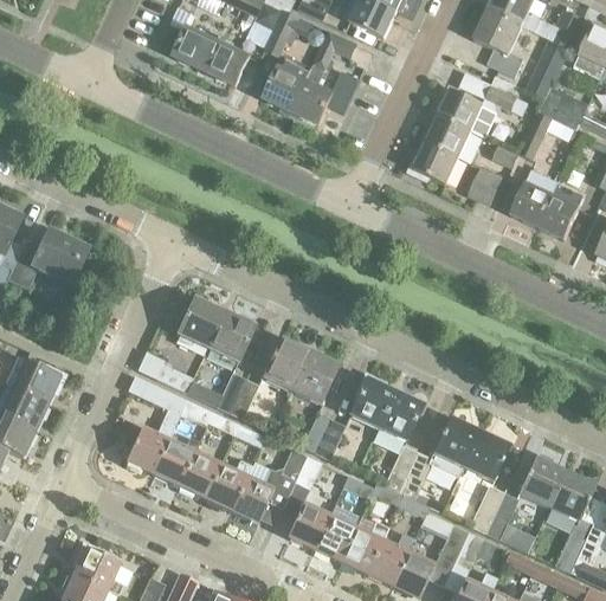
[(233,0),(231,5),(258,18),(265,2),(260,0),(233,0)]
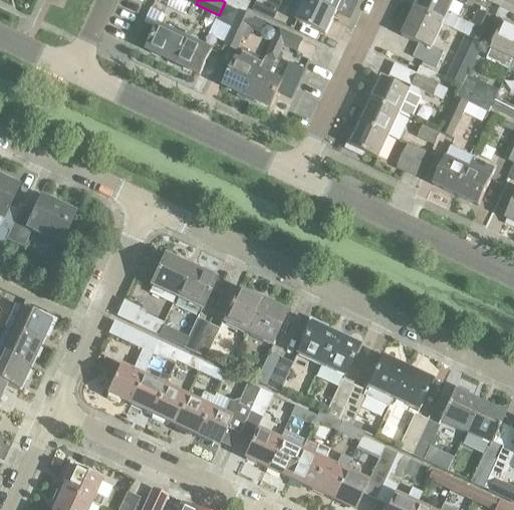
[(226,0),(226,1),(244,9),(246,10),(247,9),(251,0),(226,0)]
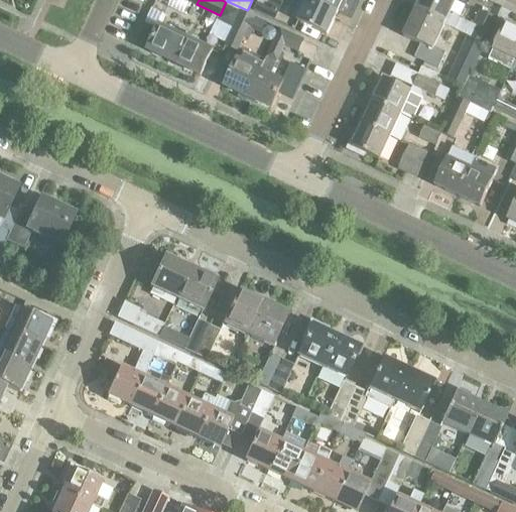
[(338,10),(316,0),(306,0),(297,19),(328,32),(338,10)]
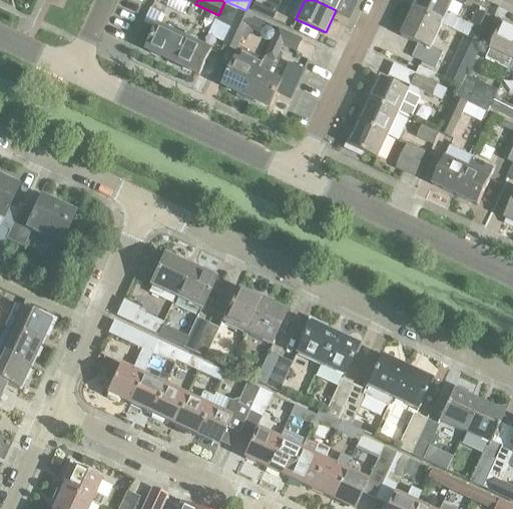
[(315,0),(336,10),(337,9),(341,8),(345,1),(344,0),(315,0)]
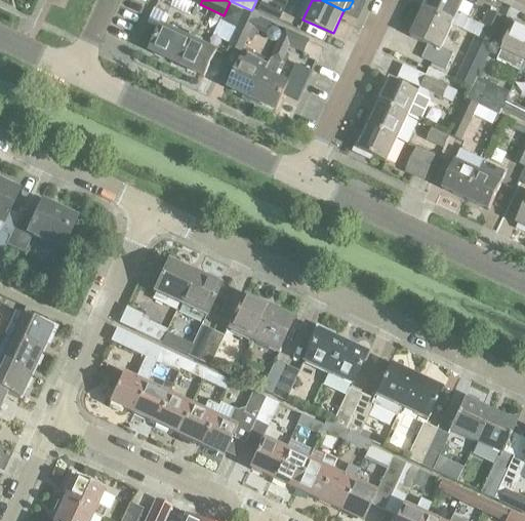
[(427,0),(422,8),(457,25),(476,33),(493,41),(503,14),(487,6),(480,22),(466,15),(466,16),(457,12),(462,0),(427,0)]
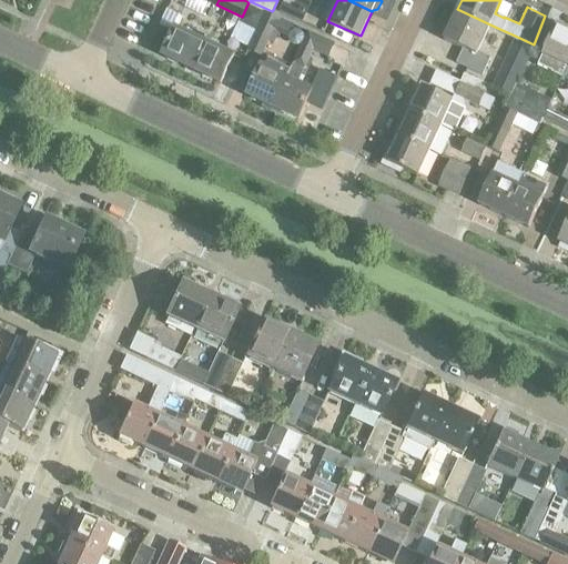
[(495,27),(457,9),(445,38),(464,47),(457,61),(483,72),(492,54),(478,49),(489,24),(495,27)]
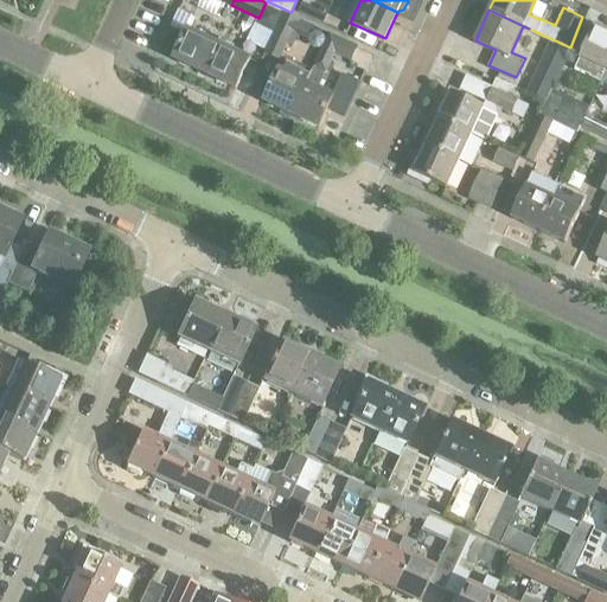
[(288,11),(268,53),(282,59),(296,30),(310,36),(317,21),(292,11),(291,12),(288,11)]
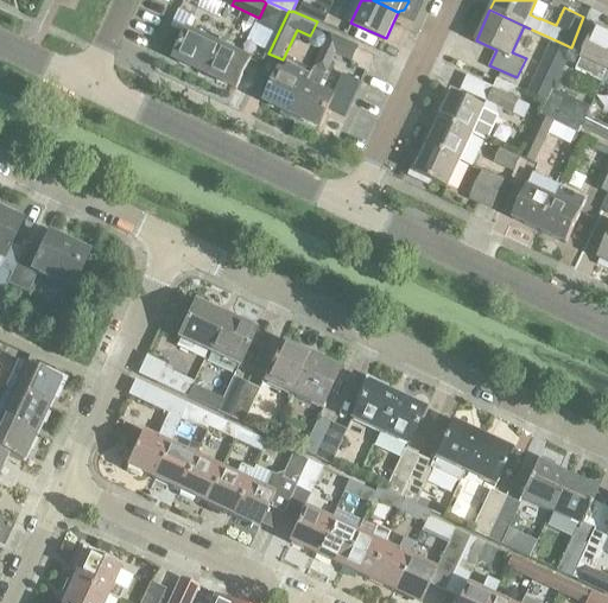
[(602,78),(607,69),(607,67),(607,29),(596,24),(576,67),(602,78)]
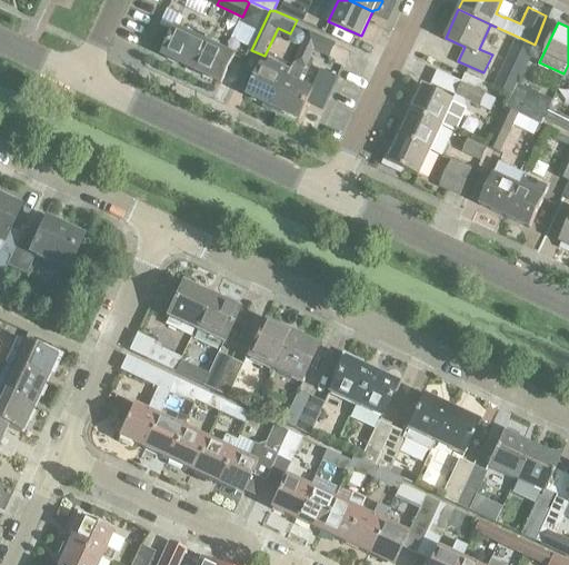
[(163,53),(198,70),(213,37),(207,33),(205,39),(177,26),(163,53)]
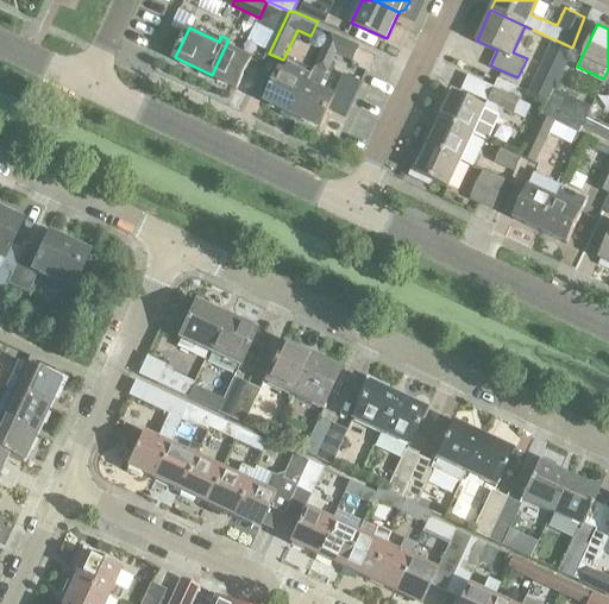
[(314,69),(293,113),(320,126),(336,94),(319,86),(337,51),(352,58),(358,44),(332,32),(314,69)]
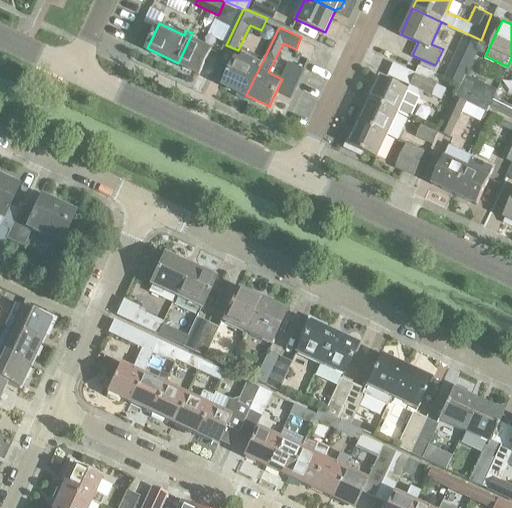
[(458,43),(475,51),(479,42),(481,40),(464,32),(458,43)]
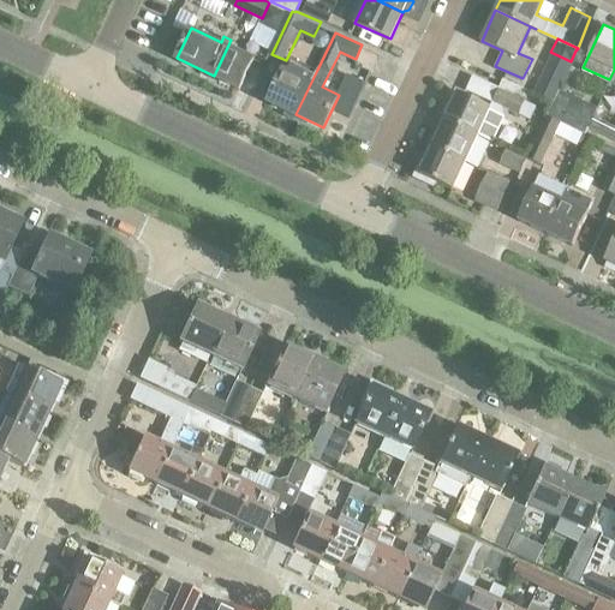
[(231,40),(214,76),(239,88),(254,58),(234,48),(237,42),(231,40)]
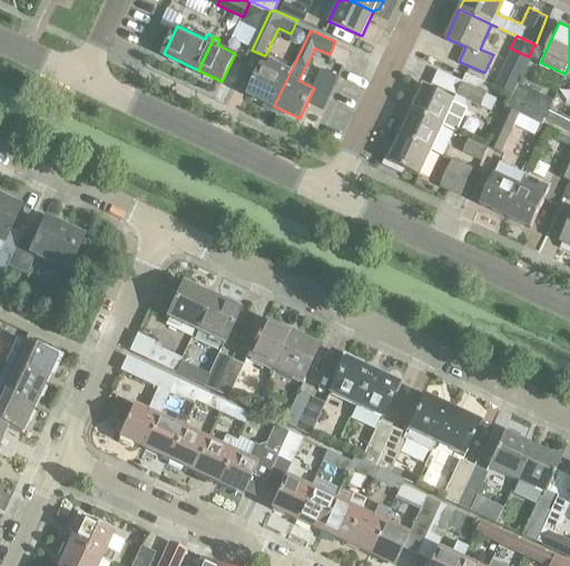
[(248,94),(274,106),(294,65),(271,54),(265,65),(263,64),(248,94)]
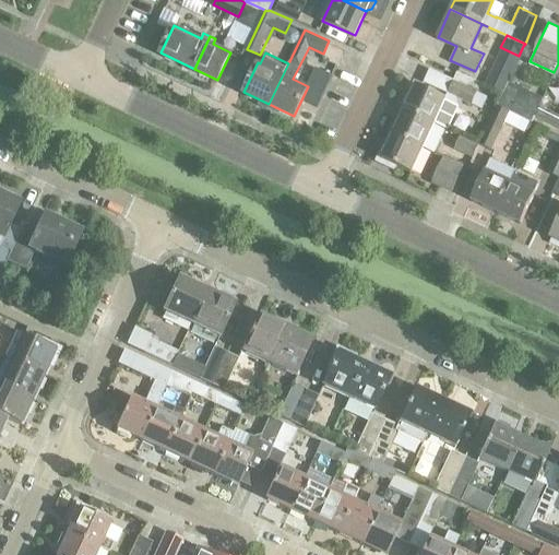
[(458,70),(454,78),(448,91),(472,102),(478,89),(482,80),(458,70)]
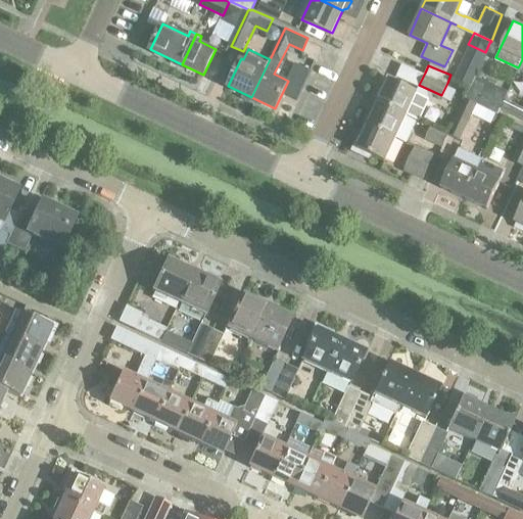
[(454,77),(471,84),(475,76),(458,67),(454,77)]
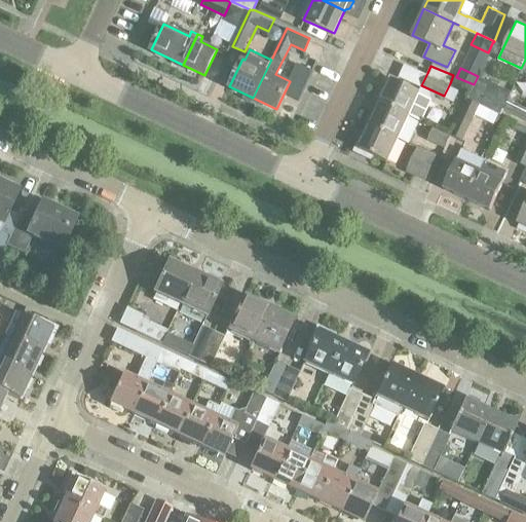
[(502,109),(508,99),(511,90),(492,82),(480,76),(471,98),(482,103),(500,112),(502,109)]
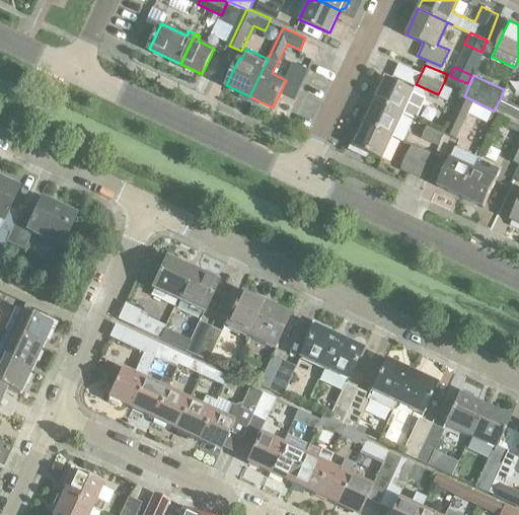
[(376,97),(376,100),(403,113),(404,111),(415,116),(424,95),(414,91),(414,89),(386,77),(381,88),(377,87),(373,94),(376,97)]
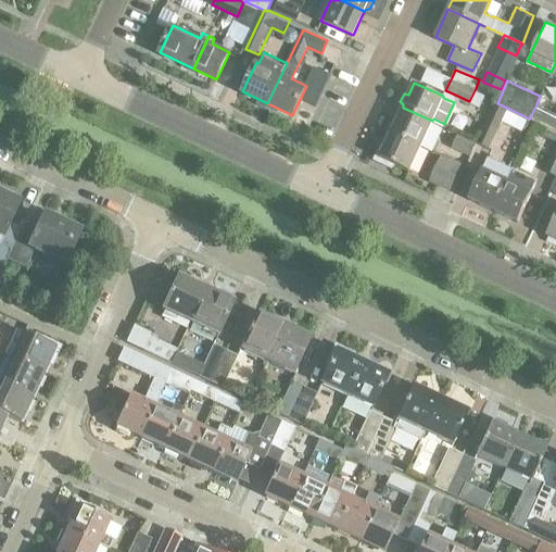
[(492,148),(509,109),(497,103),(479,142),(492,148)]
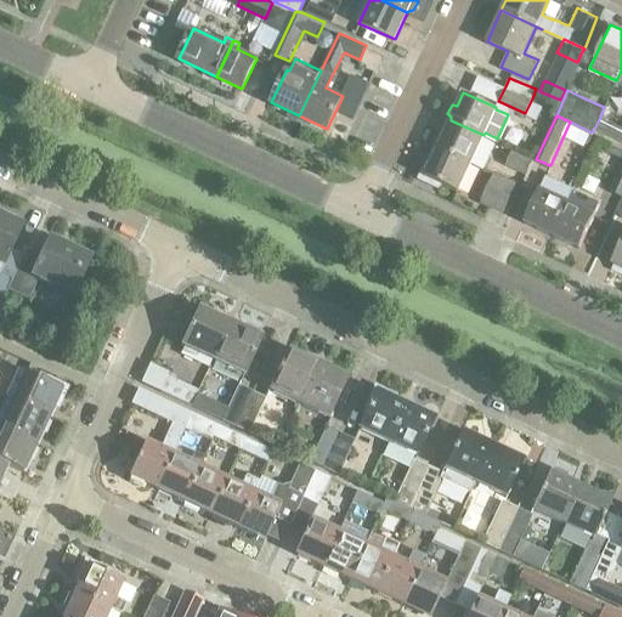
[(594,129),(621,141),(621,136),(621,126),(600,117),(594,129)]
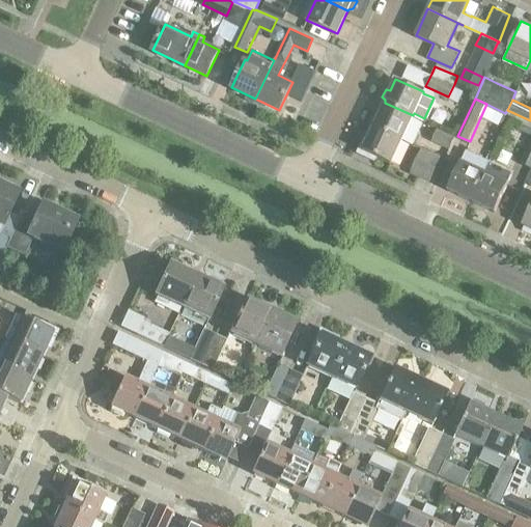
[(385,103),(373,126),(401,138),(413,115),(385,103)]
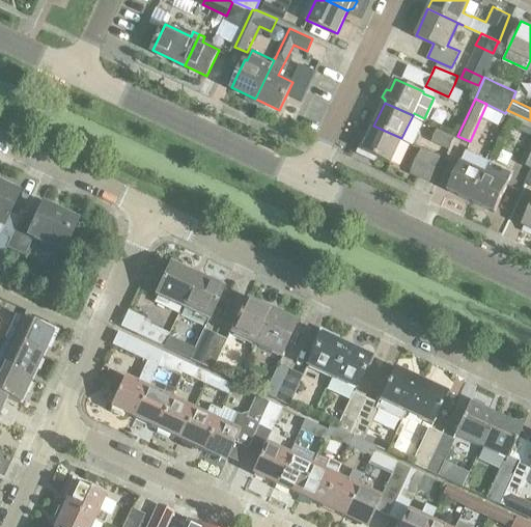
[(401,138),(373,126),(369,134),(365,136),(358,150),(375,159),(380,157),(391,163),(401,138)]
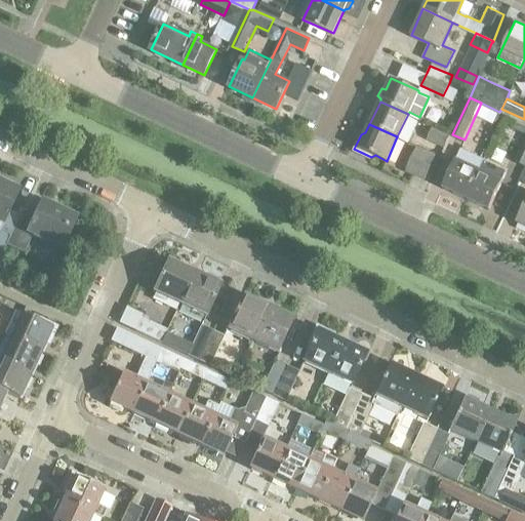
[(427,137),(444,146),(450,133),(433,126),(427,137)]
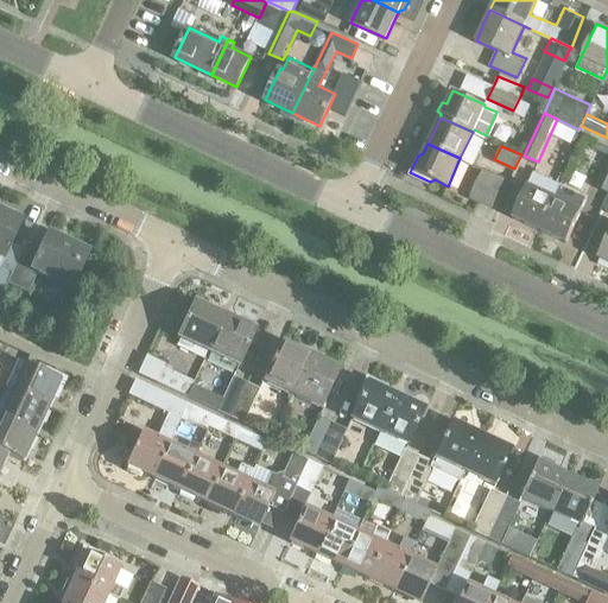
[(607,164),(597,186),(607,190),(607,164)]
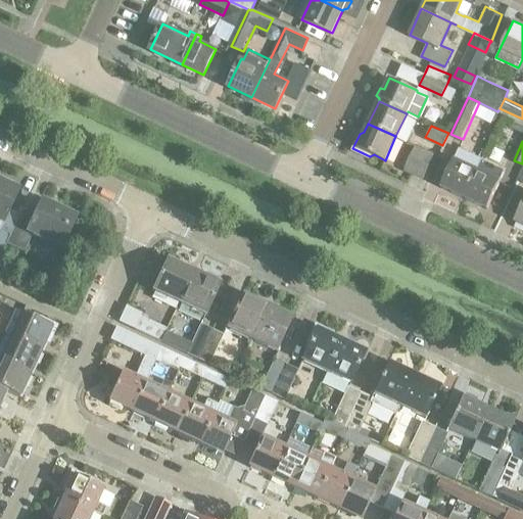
[(403,169),(423,178),(433,154),(415,145),(403,169)]
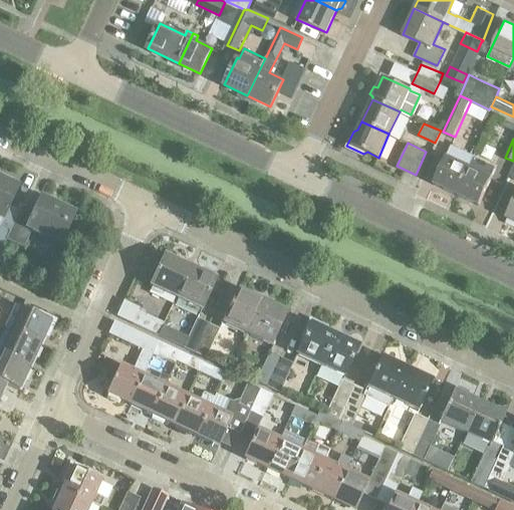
[(433,183),(456,194),(474,155),(451,145),(446,156),(433,183)]
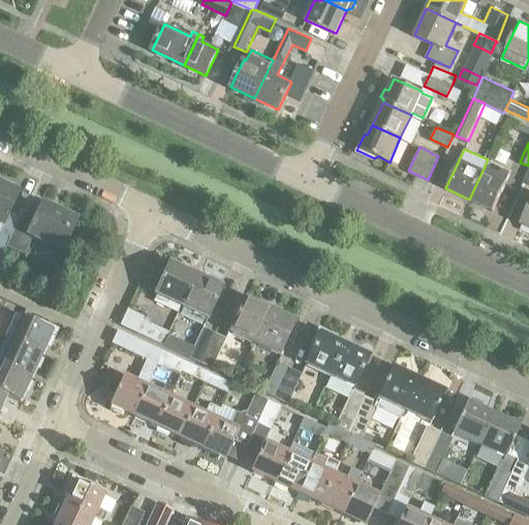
[(488,159),(469,199),(493,210),(505,182),(510,171),(488,159)]
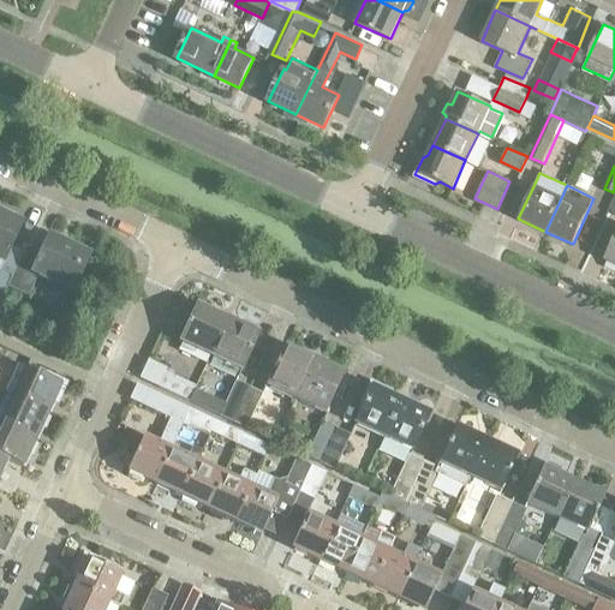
[(0,264),(22,220),(15,216),(17,213),(0,204),(0,264)]
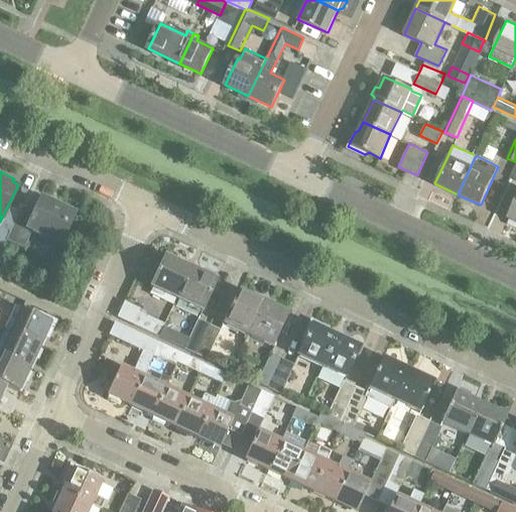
[(19,210),(7,236),(5,238),(23,246),(31,229),(60,243),(75,212),(40,196),(31,215),(19,210)]
